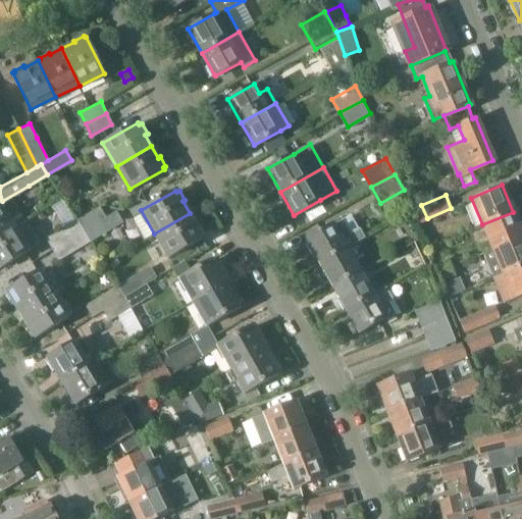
[(0,235),(24,220),(10,197),(0,203),(0,235)]
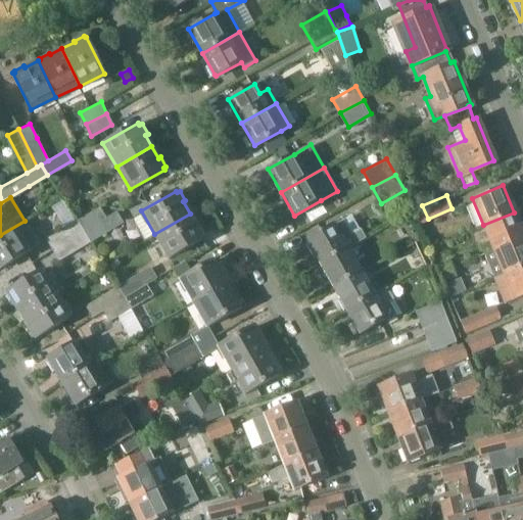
[(84,230),(105,217),(99,206),(78,220),(84,230)]
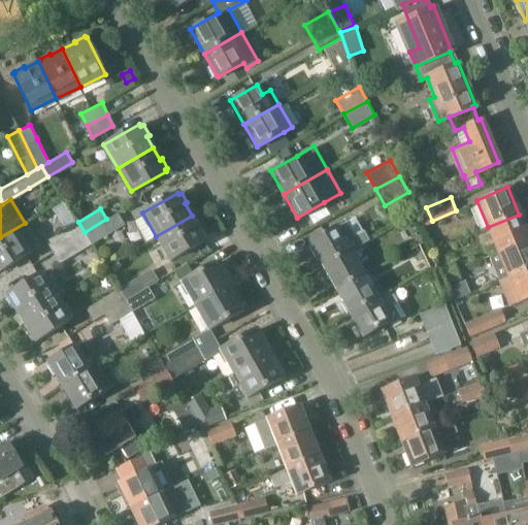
[(91,244),(124,225),(117,212),(106,219),(85,232),(91,244)]
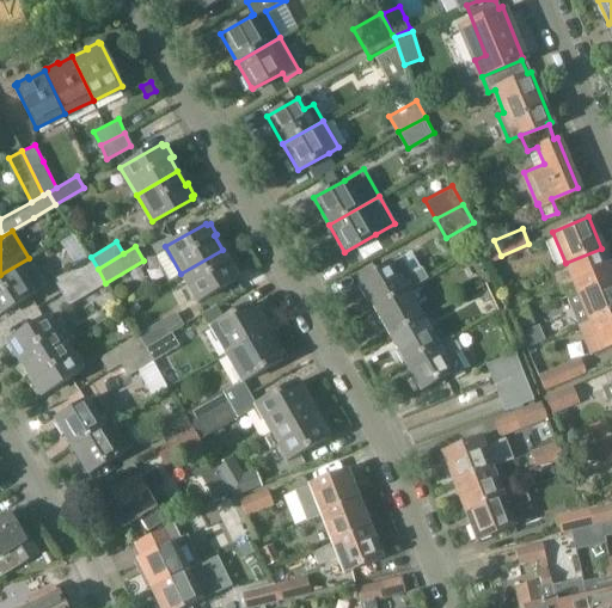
[(576,292),(611,276),(611,274),(601,249),(565,263),(576,292)]
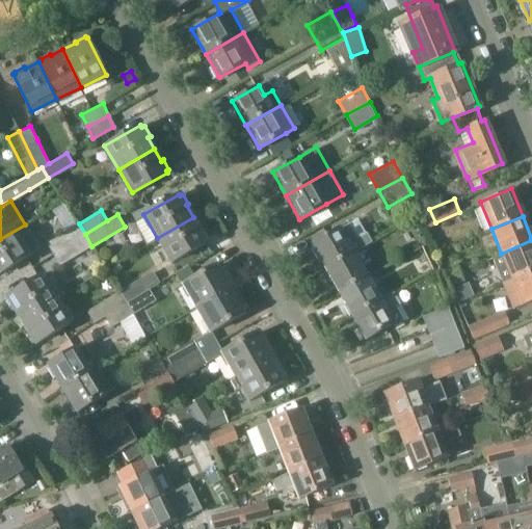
[(200,229),(193,217),(157,238),(170,262),(207,241),(206,239),(208,238),(202,228),(200,229)]
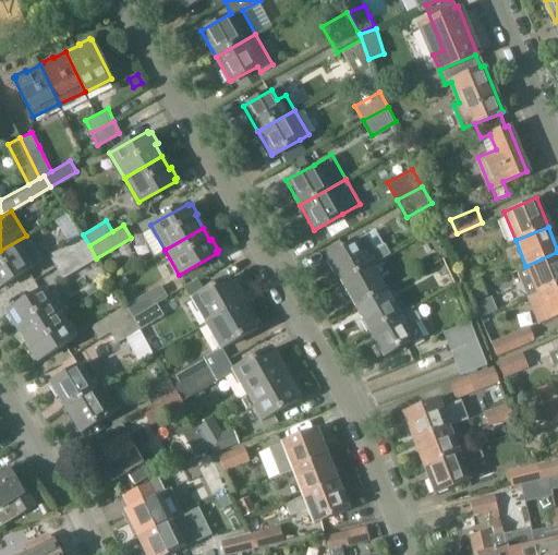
[(55,267),(89,245),(83,234),(47,255),(55,267)]
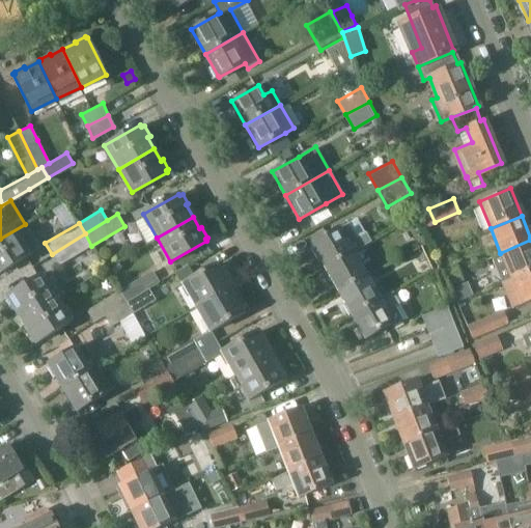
[(356,237),(348,223),(312,244),(325,267),(352,251),(371,240),(366,231),(356,237)]
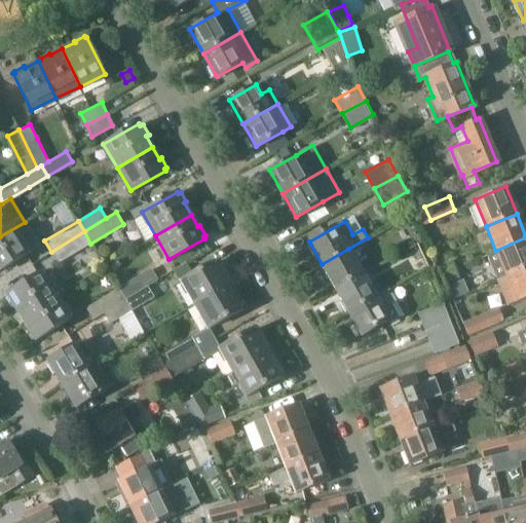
[(0,268),(29,251),(39,245),(25,222),(0,236),(0,268)]
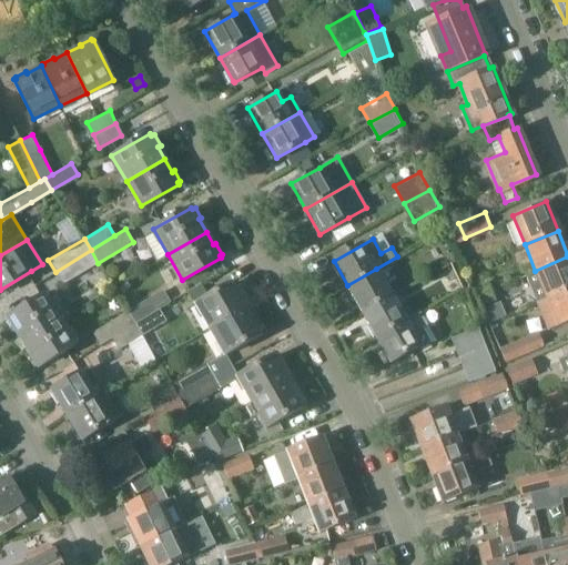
[(62,284),(98,263),(91,250),(56,272),(62,284)]
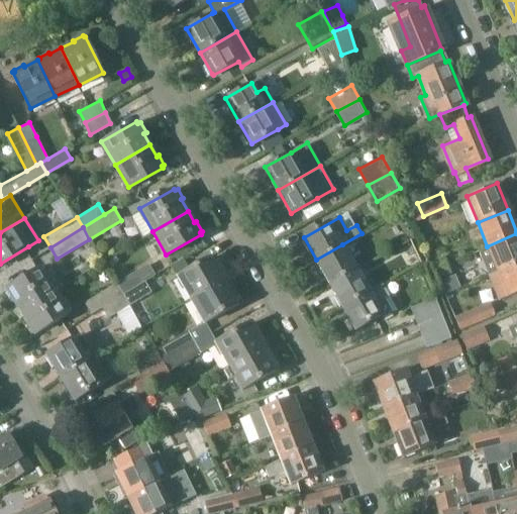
[(497,270),(516,262),(516,233),(487,246),(497,270)]
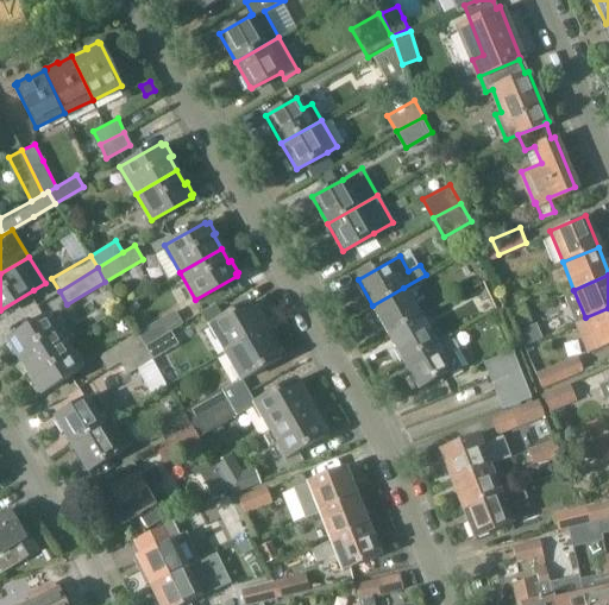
[(388,332),(419,314),(403,288),(372,306),(388,332)]
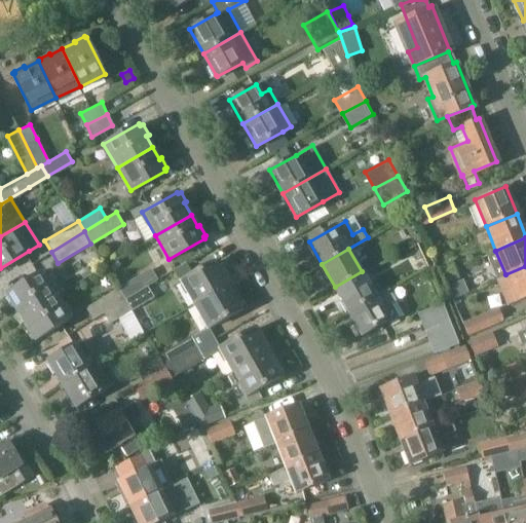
[(444,271),(455,267),(451,258),(440,262),(444,271)]
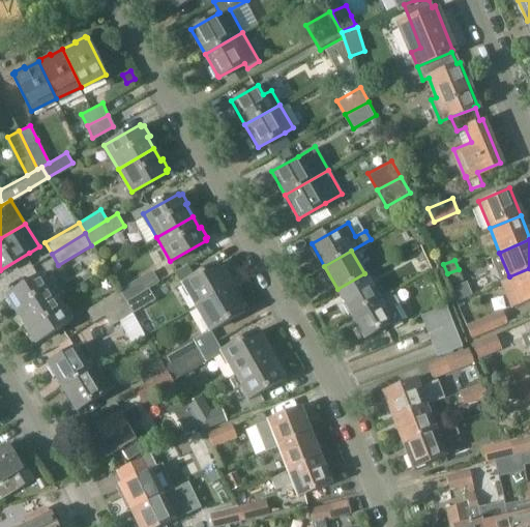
[(197,306),(232,286),(218,262),(182,283),(197,306)]
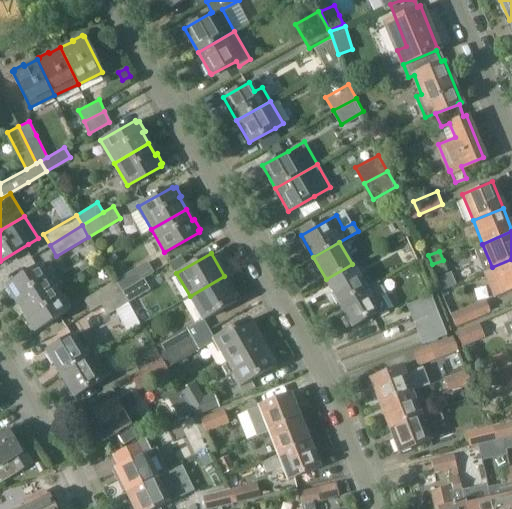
[(494,295),(502,291),(511,287),(511,259),(492,267),(485,271),(494,295)]
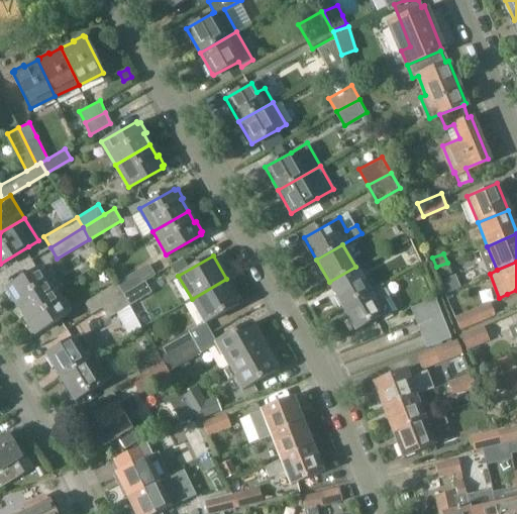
[(440,277),(451,272),(447,263),(436,267),(440,277)]
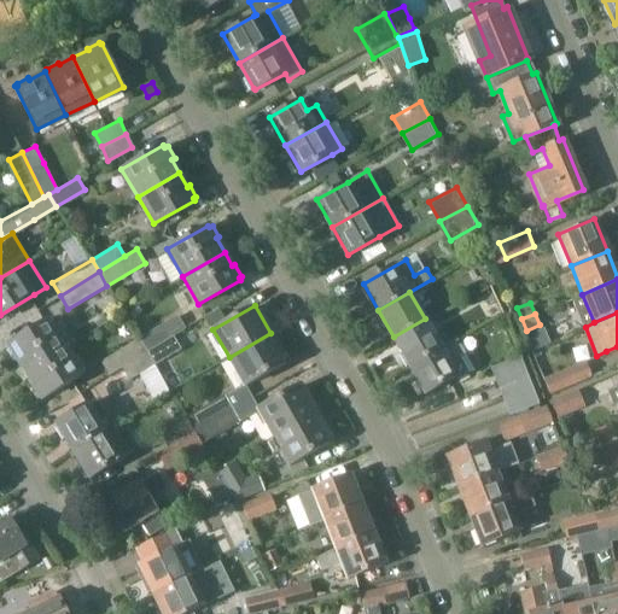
[(146,352),(172,337),(185,328),(176,315),(138,338),(146,352)]
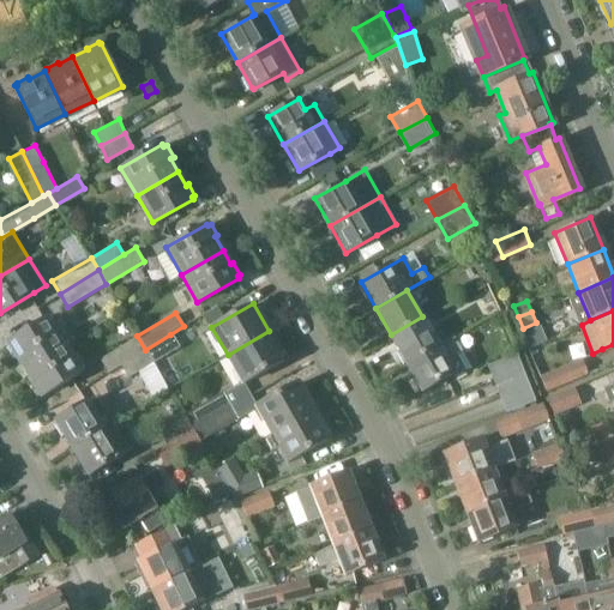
[(25,369),(65,343),(48,316),(8,342),(10,344),(7,345),(14,356),(17,355),(25,369)]
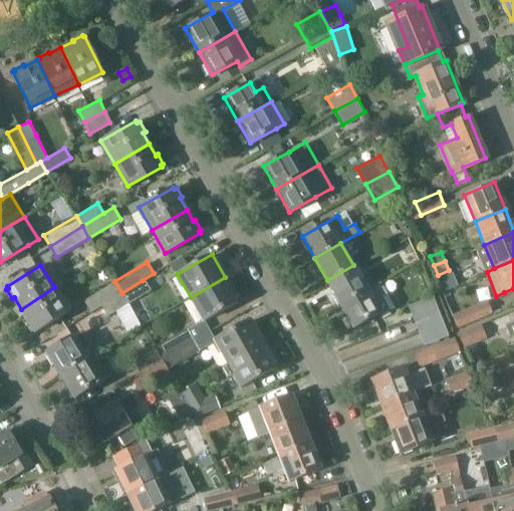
[(340,303),(366,288),(353,265),(327,280),(340,303)]
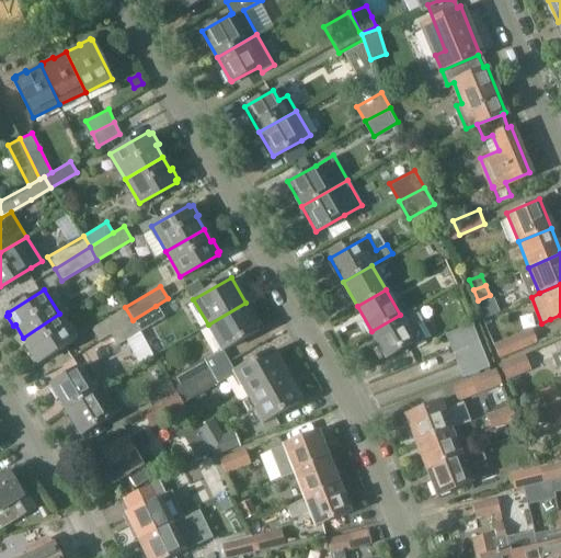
[(222,350),(260,328),(245,303),(208,325),(222,350)]
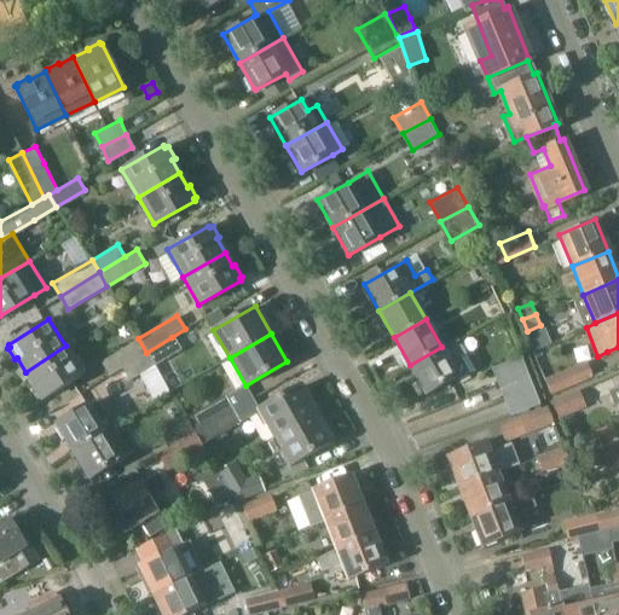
[(154,365),(180,349),(172,337),(146,353),(154,365)]
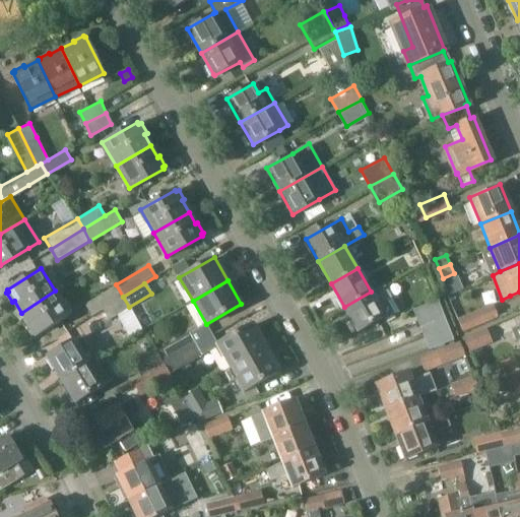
[(90,316),(102,310),(123,297),(116,284),(83,305),(90,316)]
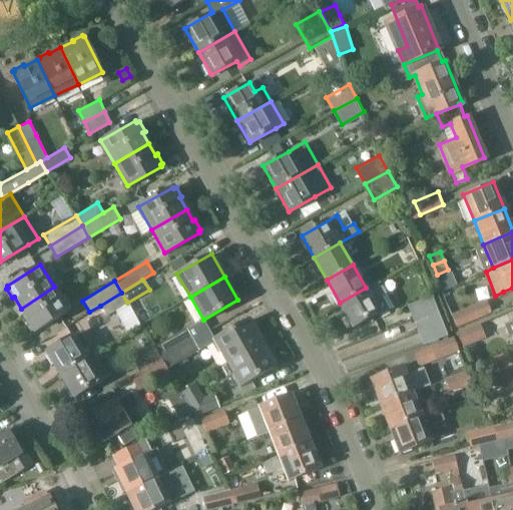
[(379,314),(389,309),(381,295),(386,293),(379,281),(366,288),(340,303),(353,326),(378,312),(379,314)]
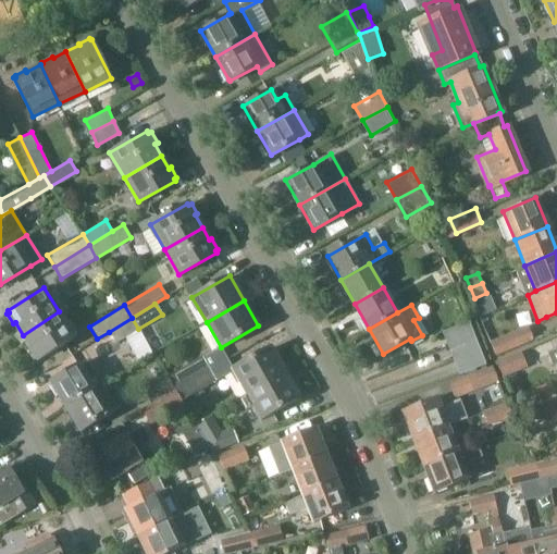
[(37,358),(73,336),(59,311),(23,335),(31,347),(28,348),(35,358),(37,357),(37,358)]
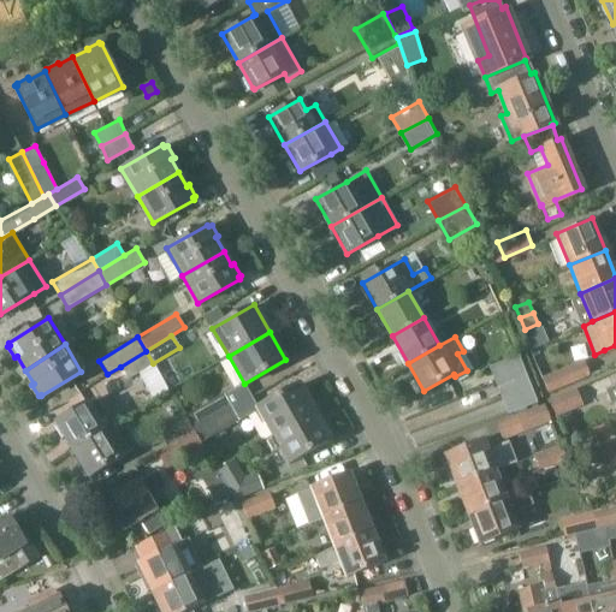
[(128,379),(153,363),(146,351),(120,367),(128,379)]
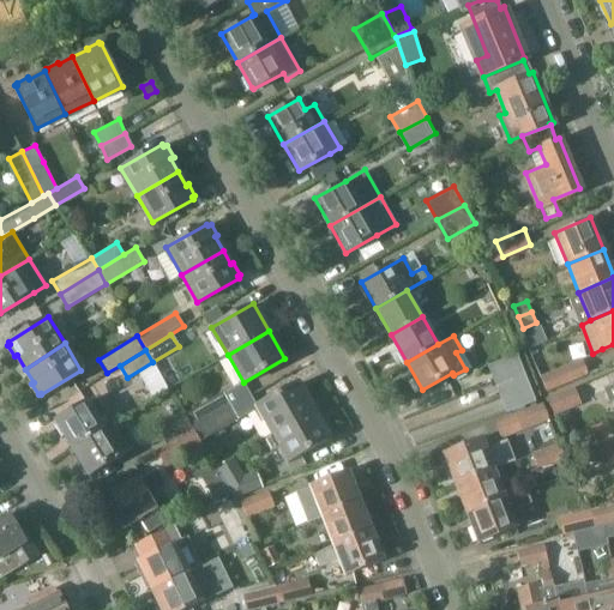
[(494,379),(523,367),(517,352),(488,363),(494,379)]
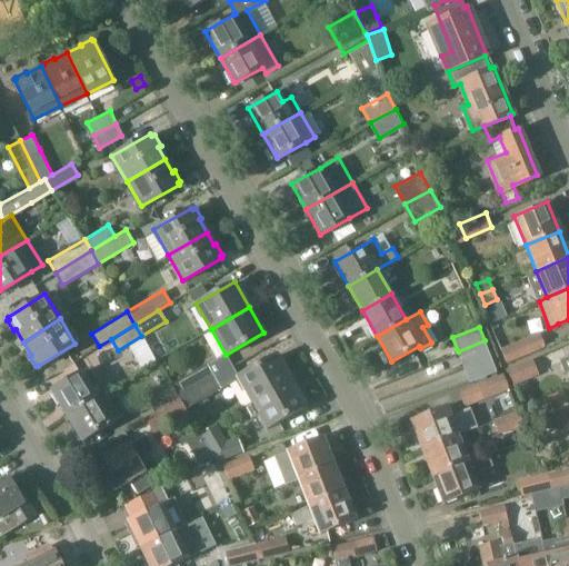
[(507,361),(546,346),(540,331),(501,347),(507,361)]
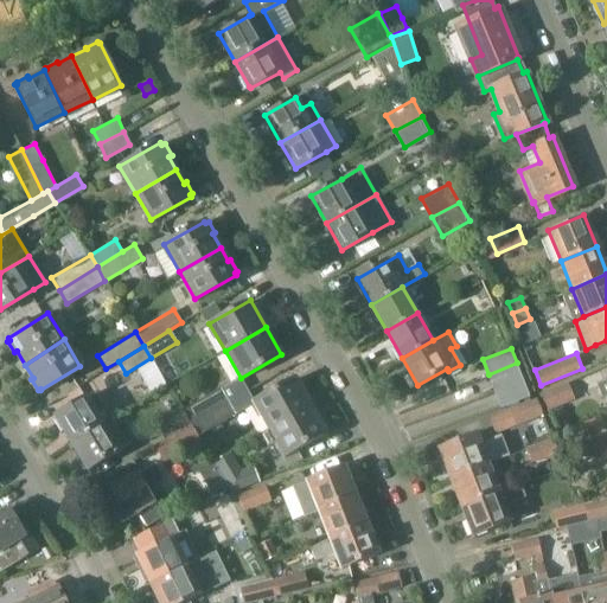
[(494,389),(523,377),(517,363),(489,374),(494,389)]
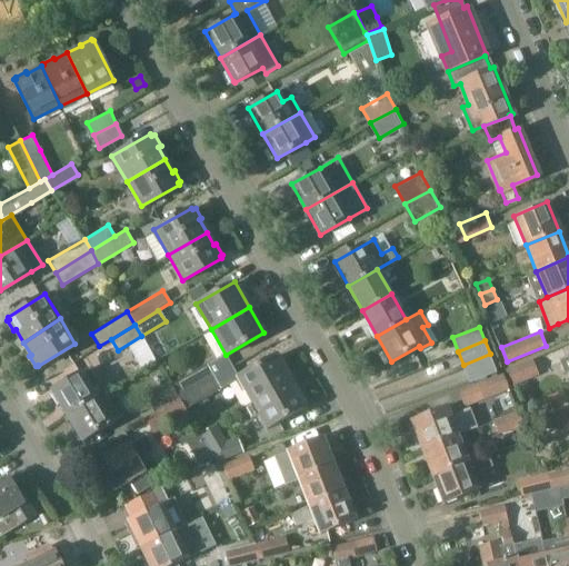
[(469,380),(497,370),(490,354),(463,365),(469,380)]
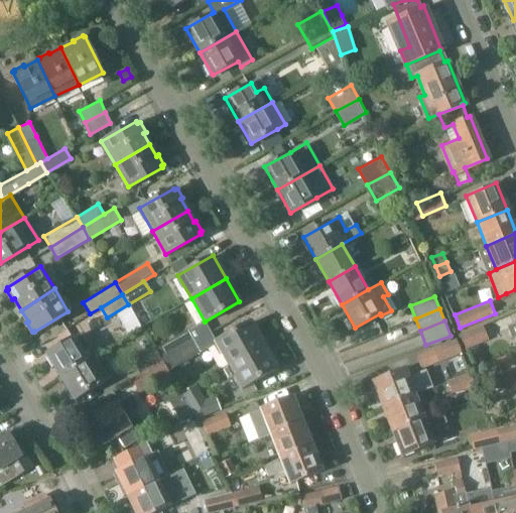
[(229,366),(264,345),(251,322),(216,343),(229,366)]
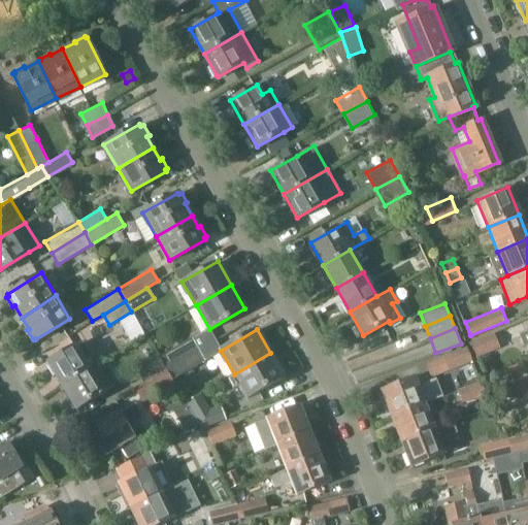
[(476,356),(500,346),(494,331),(470,341),(476,356)]
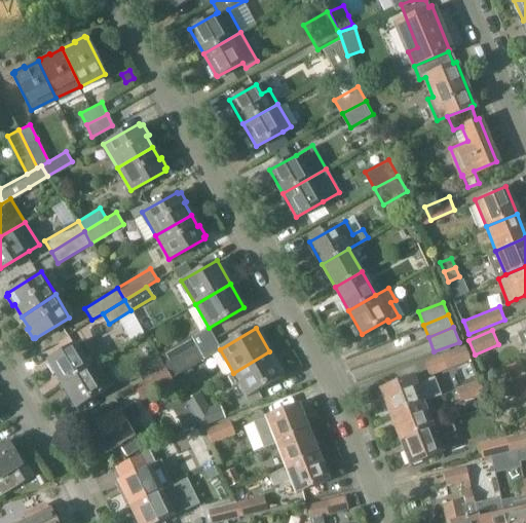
[(165,366),(197,348),(190,336),(158,355),(165,366)]
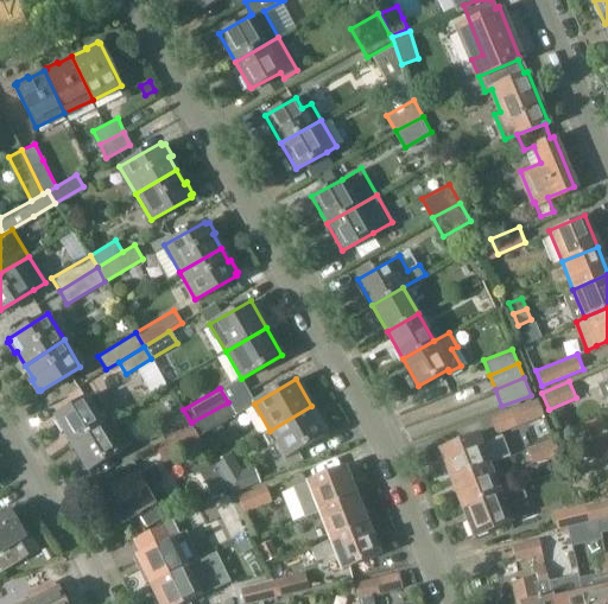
[(71,442),(111,418),(95,392),(56,415),(71,442)]
